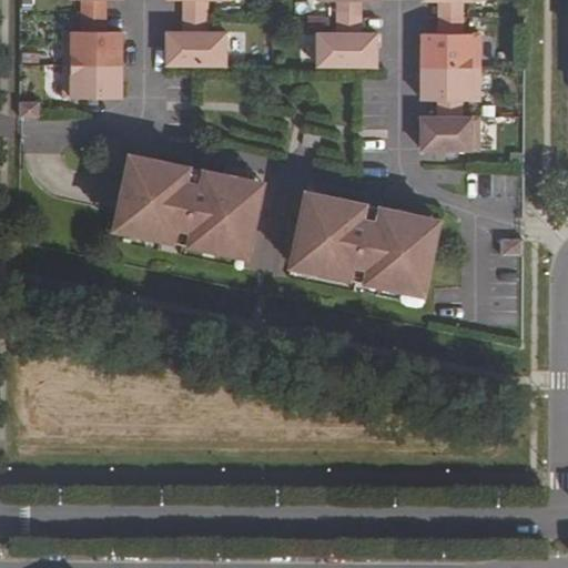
[(80,0),(80,14),(105,16),(104,0),(80,0)]
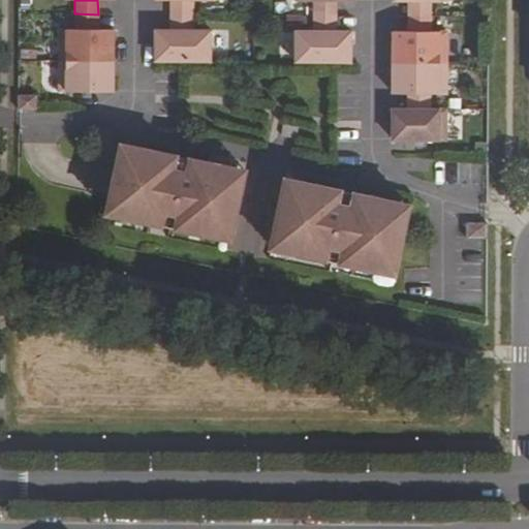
[(169,0),(170,14),(193,14),(193,0),(169,0)]
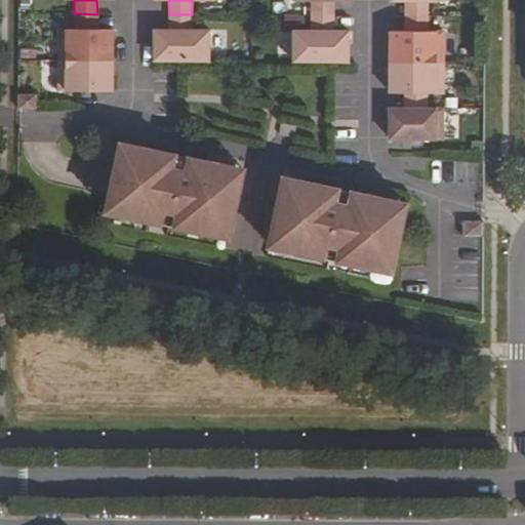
[(310,0),(310,15),(333,15),(333,0),(310,0)]
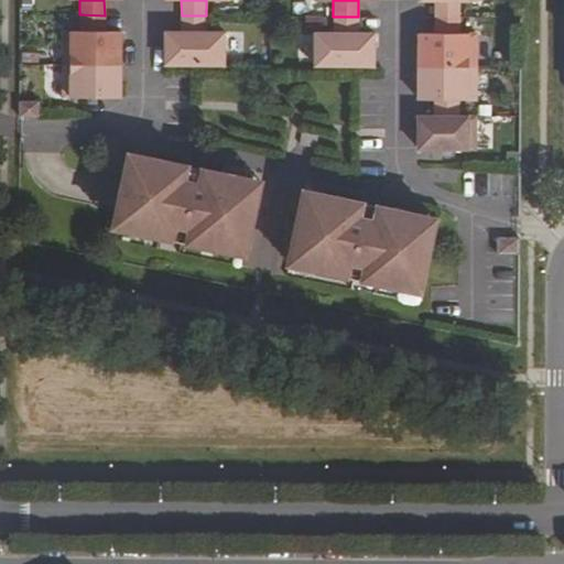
[(434,18),(461,18),(461,0),(435,0),(434,18)]
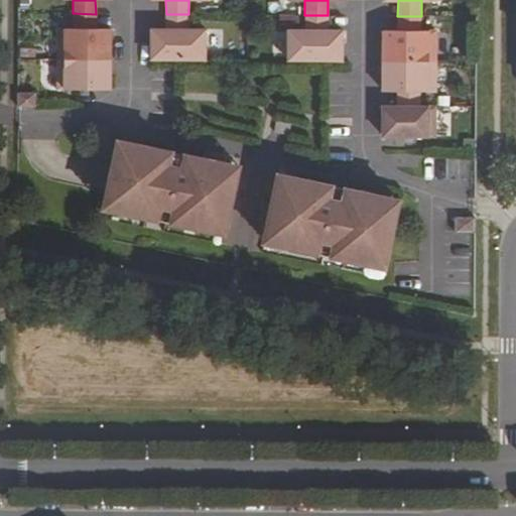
[(73,28),(96,29),(96,14),(73,13),(73,28)]
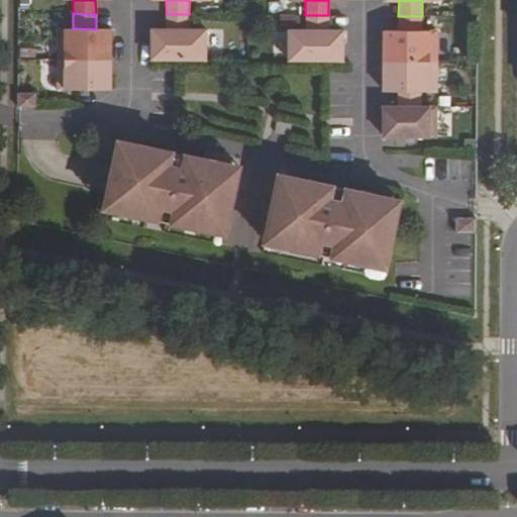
[(166,30),(189,30),(189,14),(167,14),(166,30)]
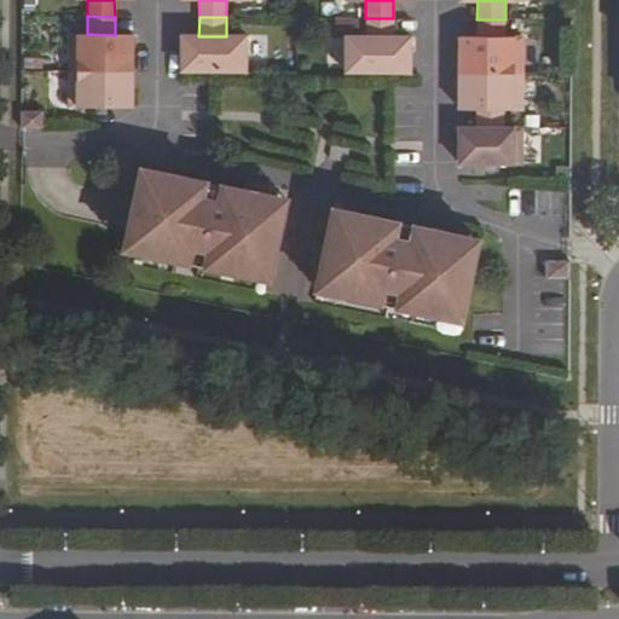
[(366,36),(393,36),(393,18),(365,18),(366,36)]
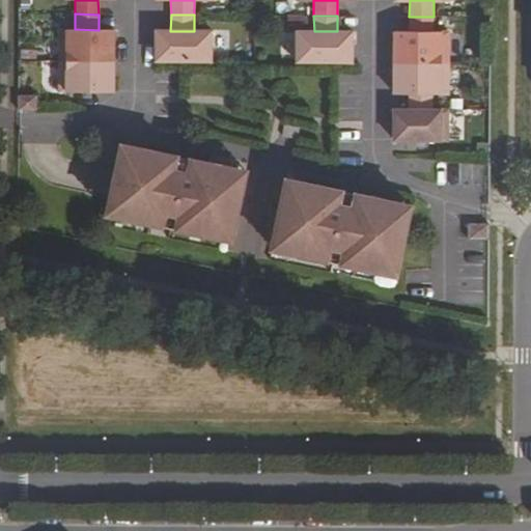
[(410,32),(434,32),(434,17),(409,17),(410,32)]
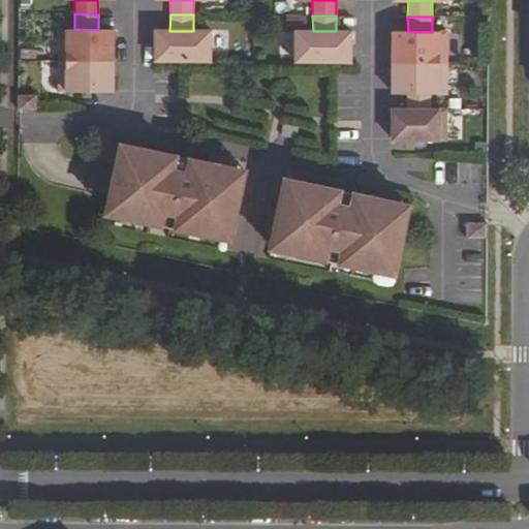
[(59,60),(114,61),(114,30),(98,30),(74,29),(60,29),(59,60)]
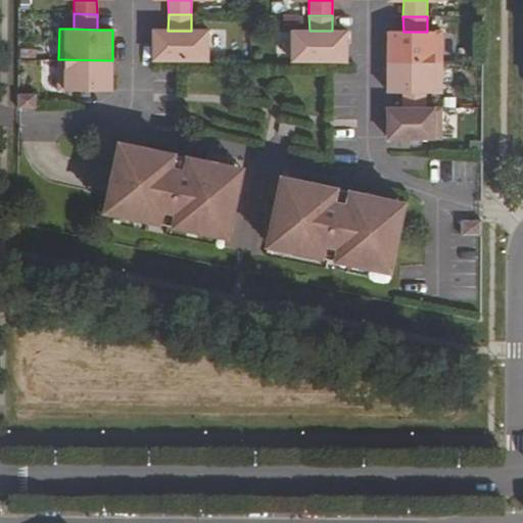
[(206,31),(191,31),(168,31),(153,30),(153,60),(206,61),(206,31)]
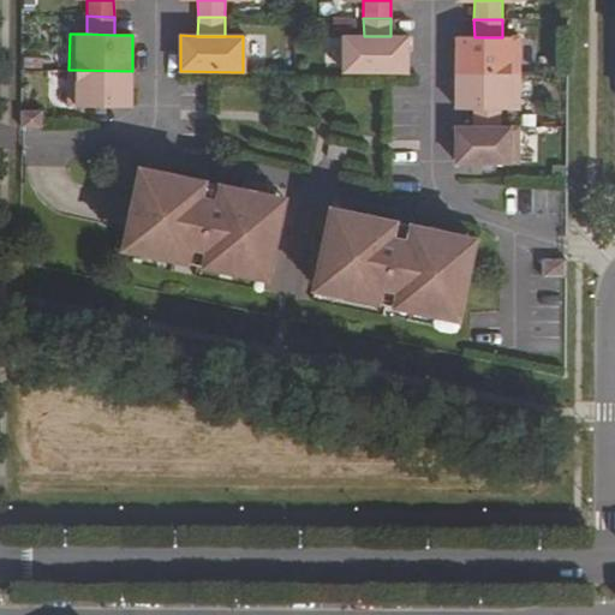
[(408,36),(390,36),(364,36),(346,36),(346,72),(408,72),(408,36)]
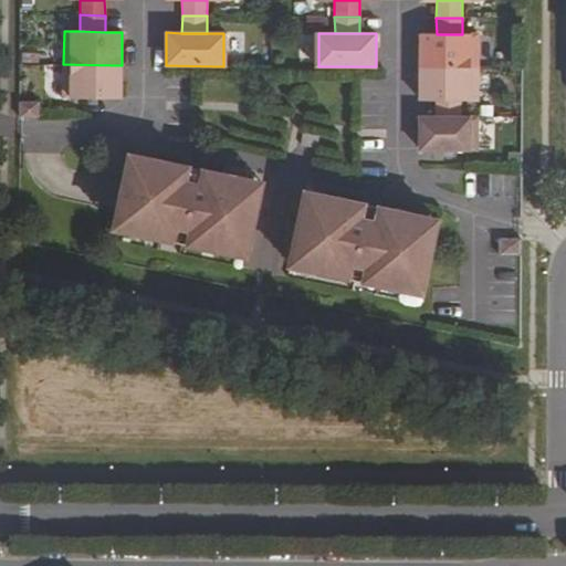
[(478,34),(462,34),(437,34),(420,34),(420,66),(478,67),(478,34)]
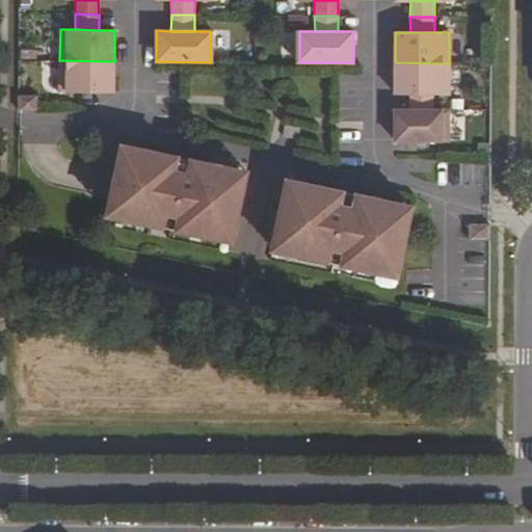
[(59,91),(114,92),(114,61),(59,60),(59,91)]
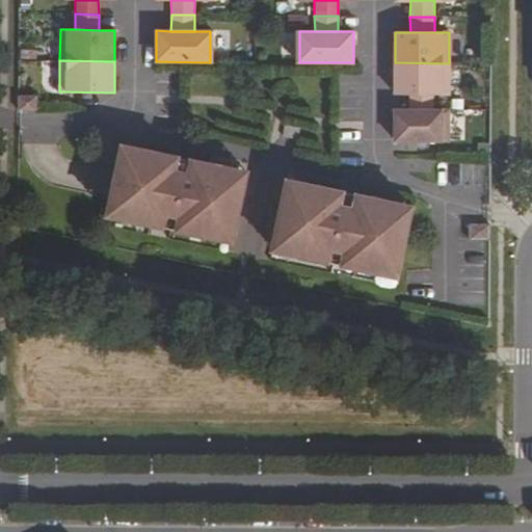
[(449,63),(395,62),(395,94),(409,94),(433,94),(449,94),(449,63)]
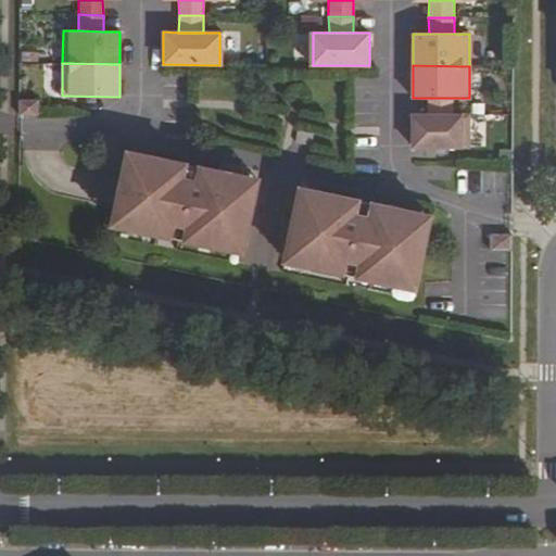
[(428,114),(453,114),(453,98),(428,98),(428,114)]
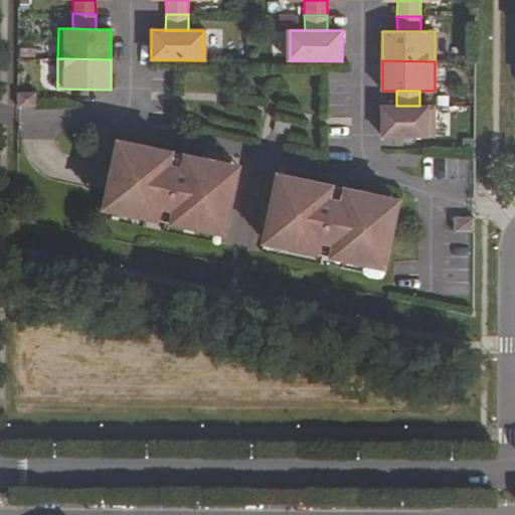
[(17,107),(37,107),(37,93),(17,93),(17,107)]
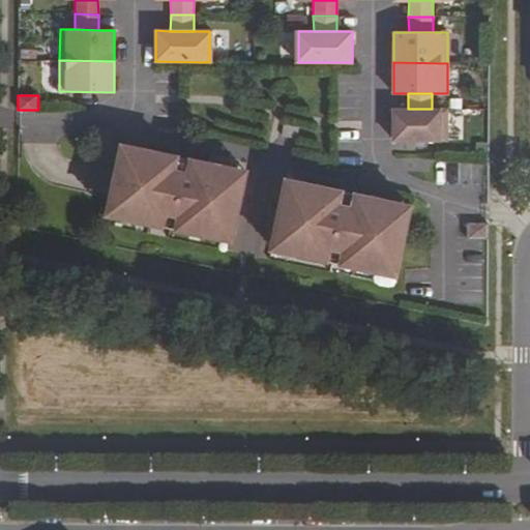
[(392,140),(447,140),(447,109),(432,109),(408,109),(393,109),(392,140)]
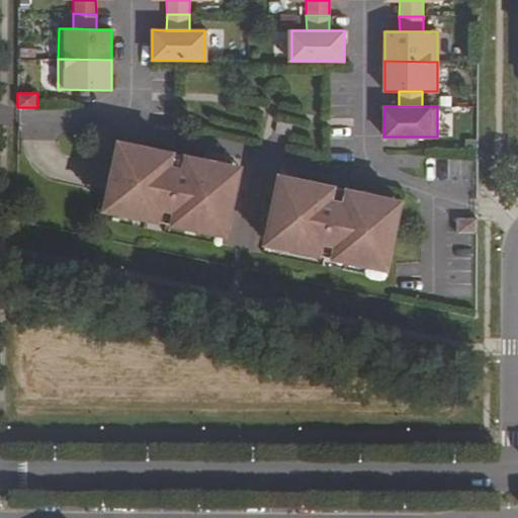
[(104,209),(226,235),(240,166),(186,155),(186,158),(172,156),(173,152),(119,141),(104,209)]
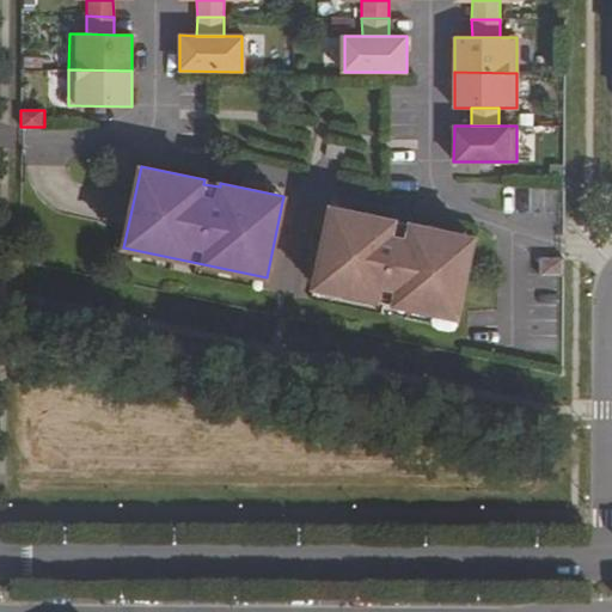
[(313,287),(457,317),(473,237),(410,224),(410,226),(393,224),(395,220),(330,206),(313,287)]
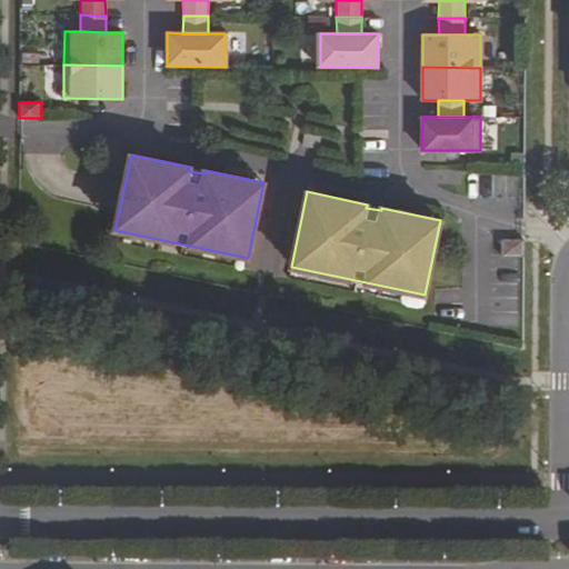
[(501,260),(523,260),(523,243),(501,243),(501,260)]
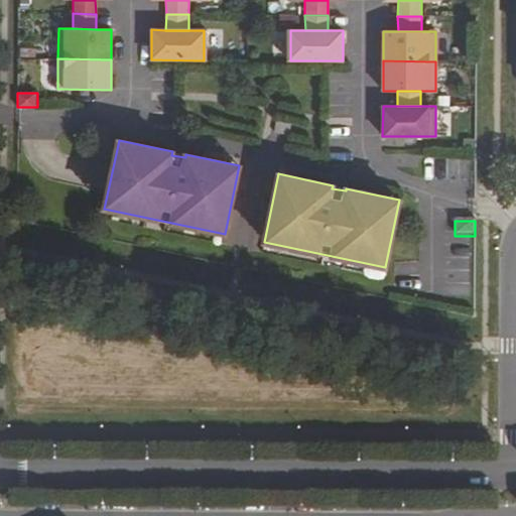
All buildings are outlined.
